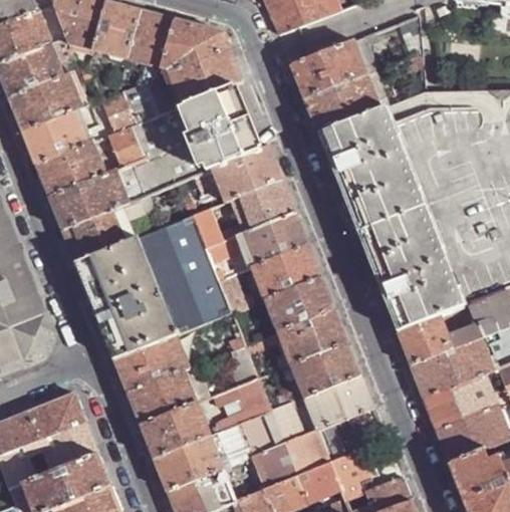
[(0,25),(37,10),(32,0),(0,0),(0,25)]
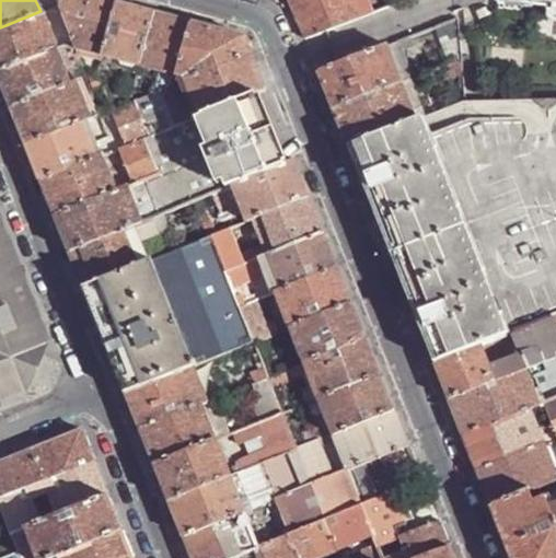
[(35,0),(41,11),(56,6),(57,0),(35,0)]
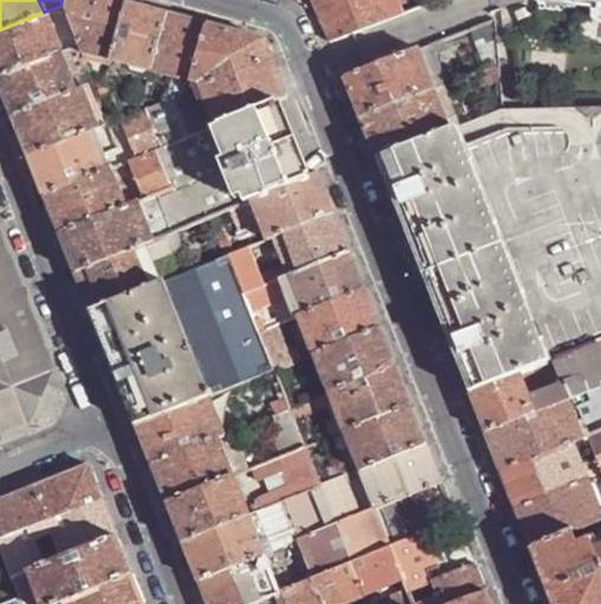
[(123,1),(120,0),(62,0),(60,6),(76,44),(78,51),(102,57),(108,59),(123,1)]
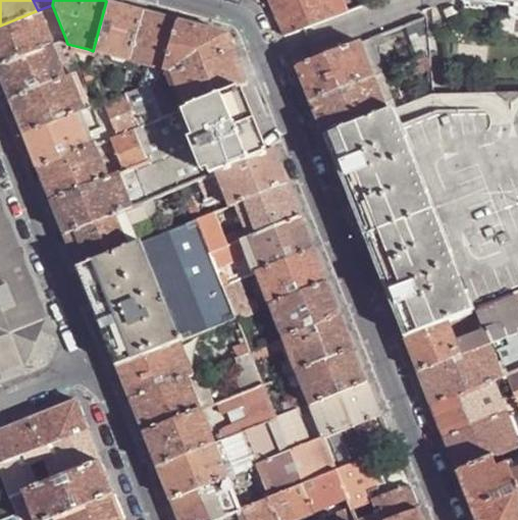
[(266,0),(280,33),(342,8),(339,0),(266,0)]
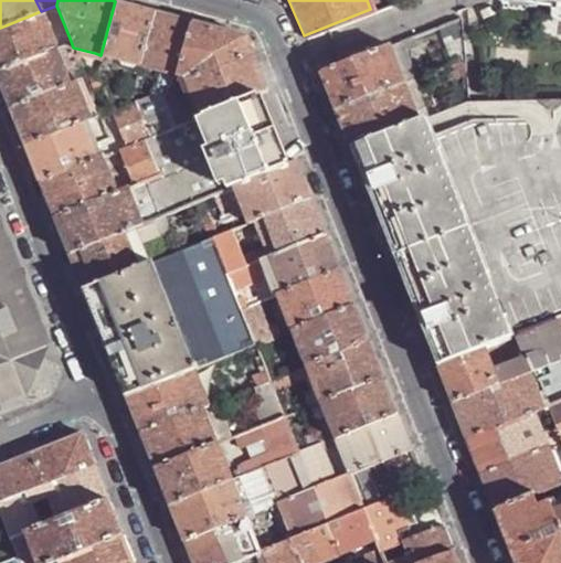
[(115,1),(101,55),(138,65),(152,11),(115,1)]
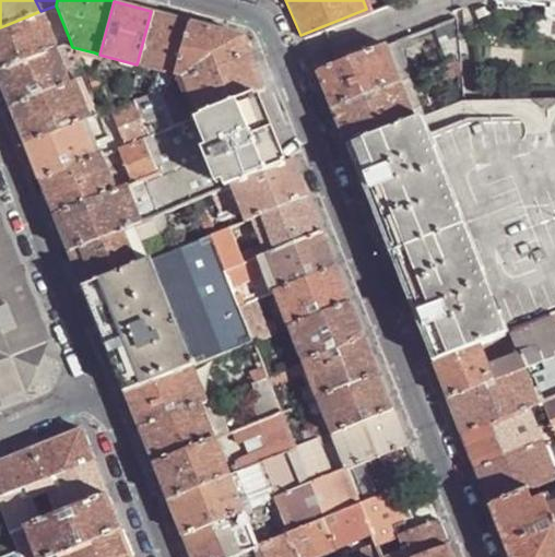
[(0,69),(52,48),(54,47),(40,11),(0,27),(0,69)]
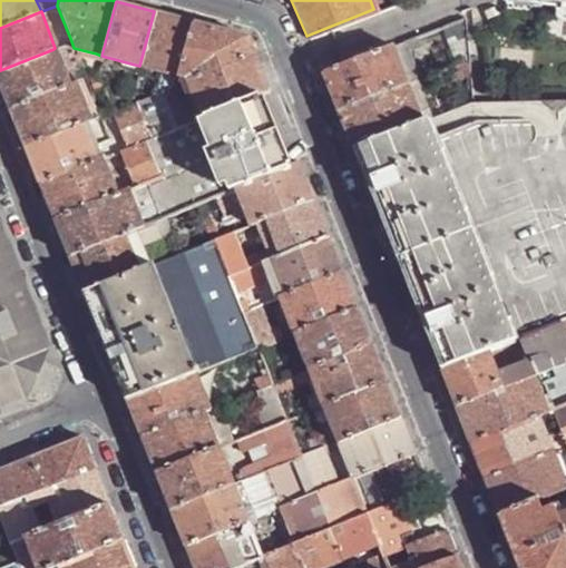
[(154,11),(139,66),(162,71),(176,76),(178,68),(192,21),(154,11)]
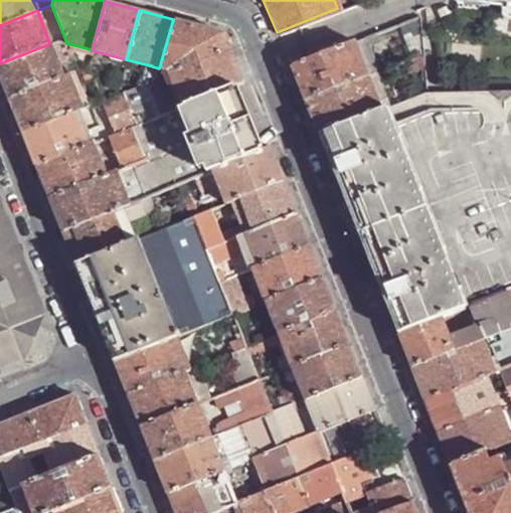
[(411,55),(417,53),(417,49),(413,16),(400,22),(411,55)]
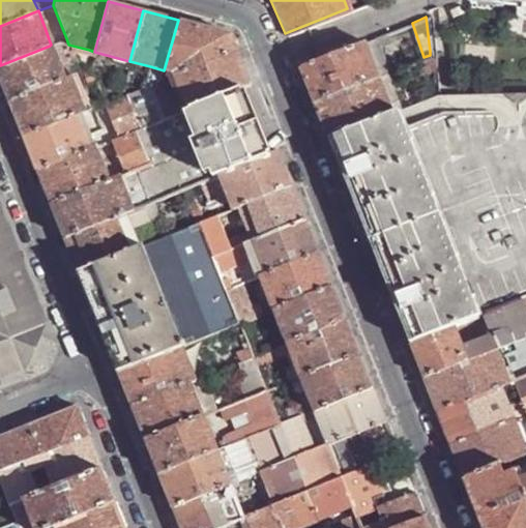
[(166,63),(184,109),(190,107),(239,86),(249,83),(237,55),(229,34),(178,20),(166,63)]
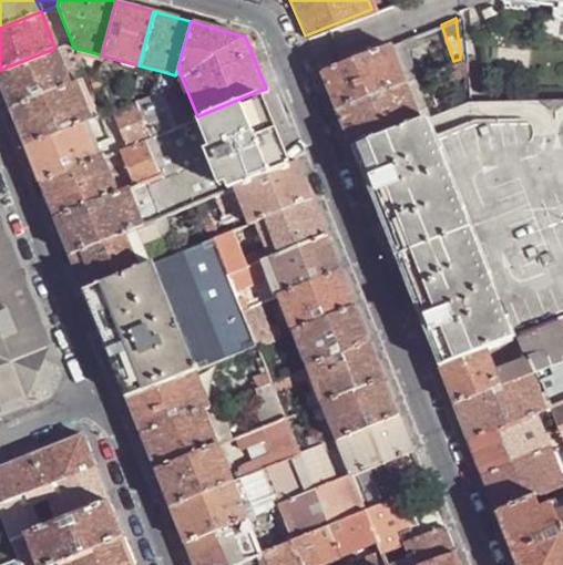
[(408,37),(397,41),(401,49),(403,48),(411,45),(408,37)]
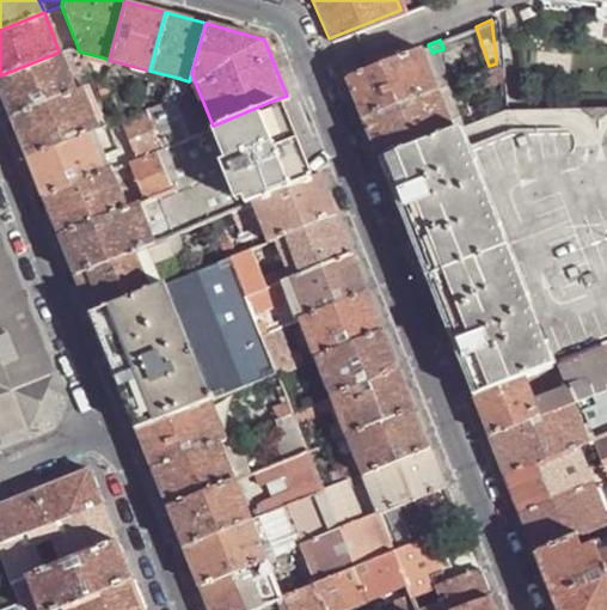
[(431,89),(447,83),(435,52),(433,53),(428,44),(418,49),(431,89)]
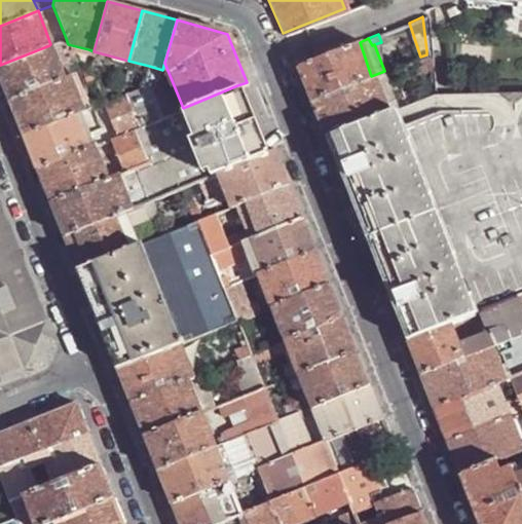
[(299,75),(308,101),(371,76),(360,42),(296,67),(299,75)]
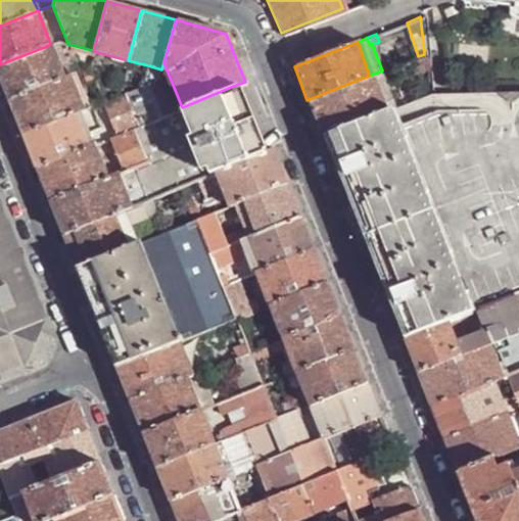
[(90,60),(91,56),(93,51),(88,49),(67,44),(72,55),(90,60)]
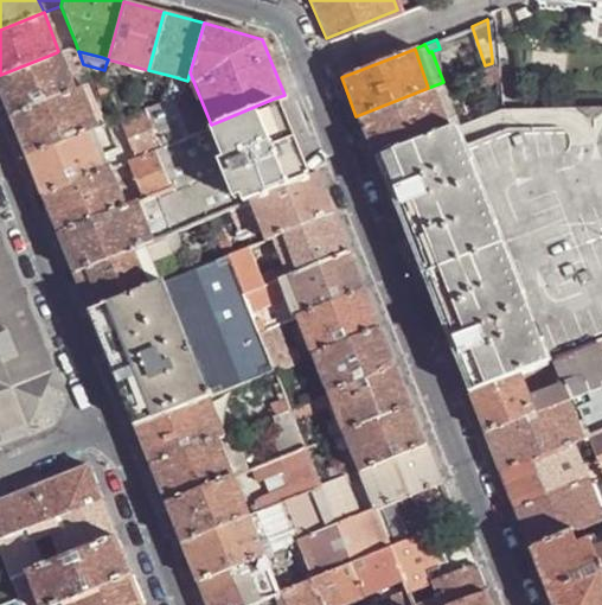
[(0,93),(10,116),(72,90),(57,52),(0,75),(0,93)]
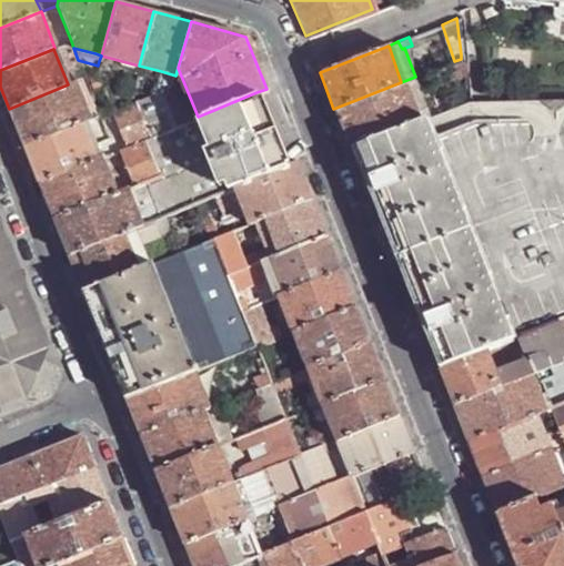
[(99,61),(98,66),(136,76),(139,66),(101,56),(99,61)]
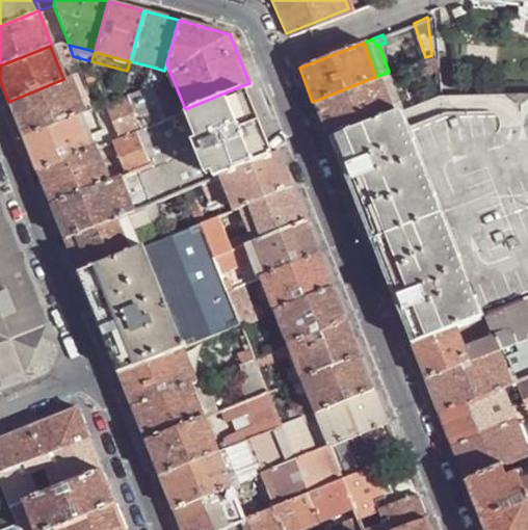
[(419,59),(430,95),(434,93),(431,55),(425,57),(419,59)]
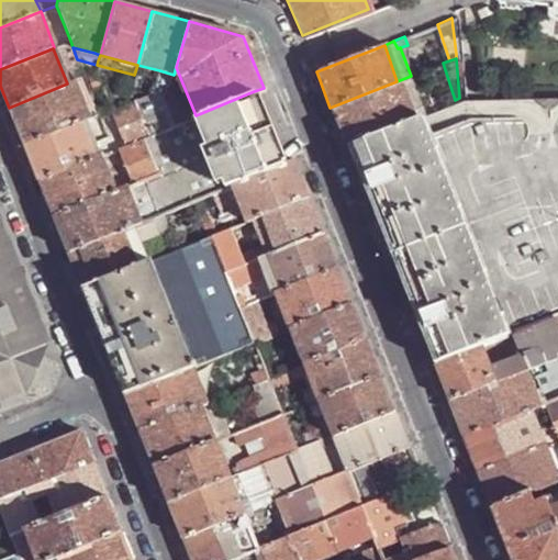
[(153,92),(134,100),(147,135),(192,116),(196,115),(176,67),(174,75),(171,85),(153,92)]
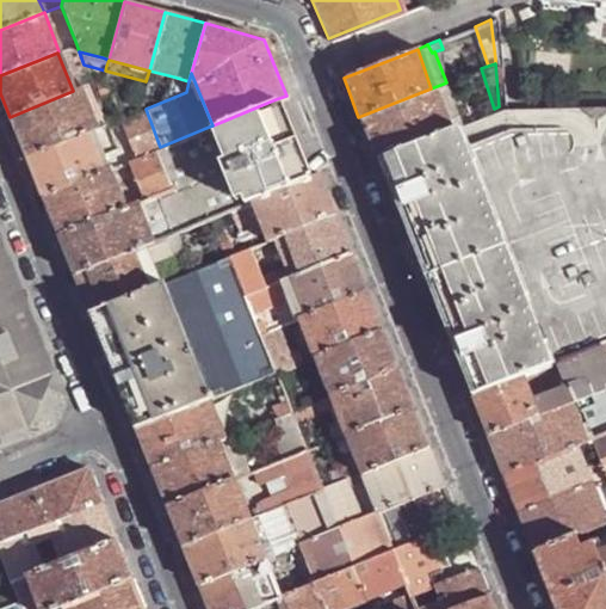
[(189,81),(173,77),(166,100),(186,92),(189,81)]
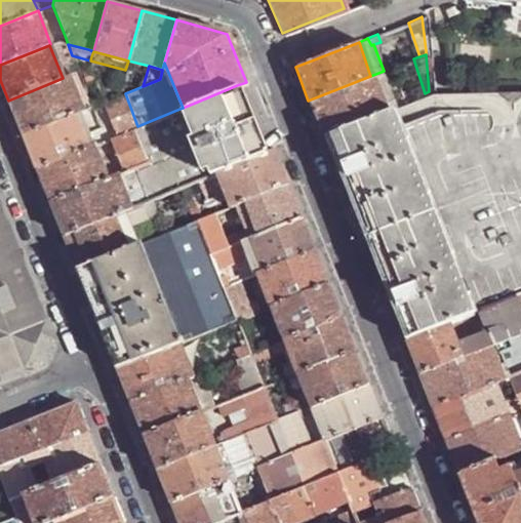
[(86,68),(78,71),(82,80),(90,77),(86,68)]
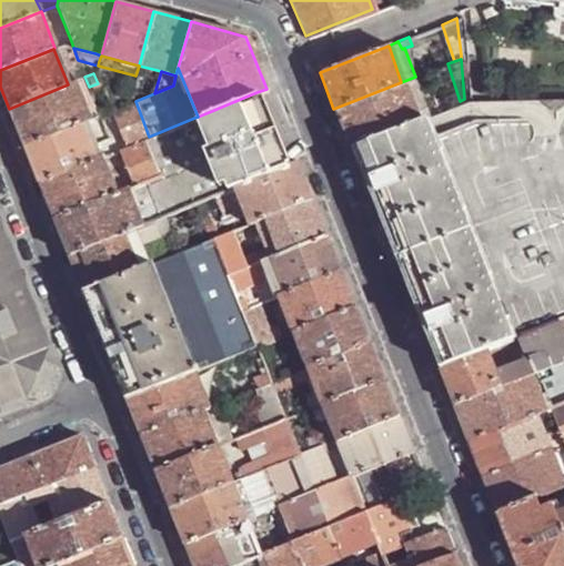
[(9,109),(23,145),(79,123),(90,119),(74,81),(68,84),(9,109)]
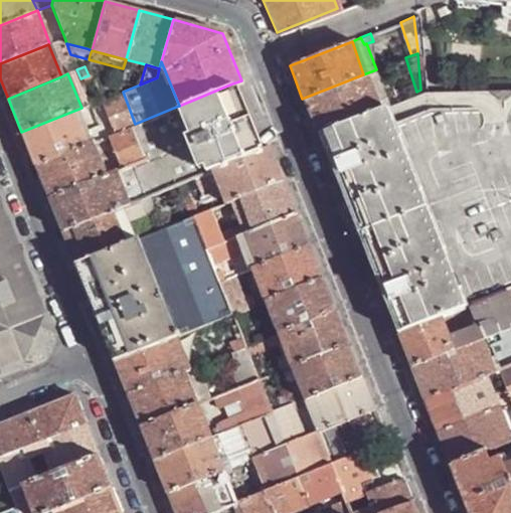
[(302,99),(316,131),(376,107),(363,74),(302,99)]
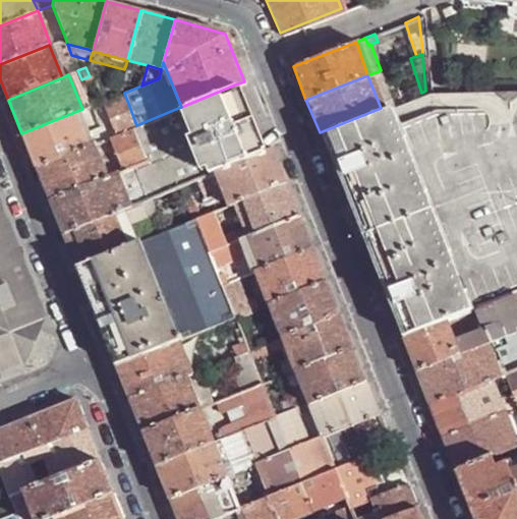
[(214,171),(262,152),(257,141),(249,118),(242,101),(235,84),(186,105),(199,137),(212,171),(214,171)]
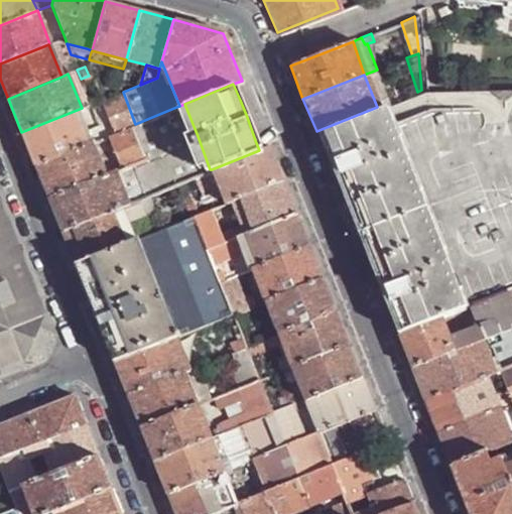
[(511,87),(421,90),(417,92),(385,105),(413,172),(469,304),(507,288),(511,286),(511,87)]
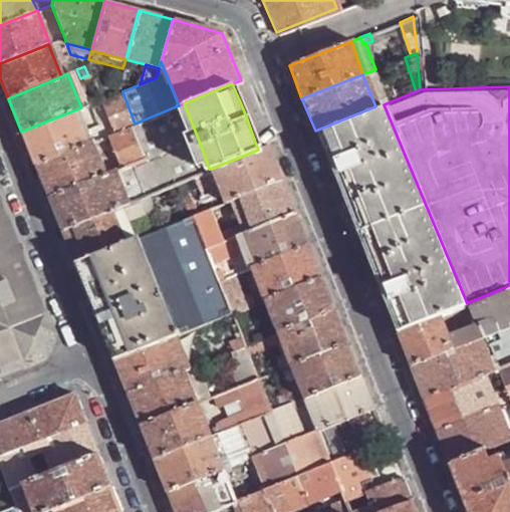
[(99,100),(112,133),(130,125),(135,123),(122,91),(116,93),(99,100)]
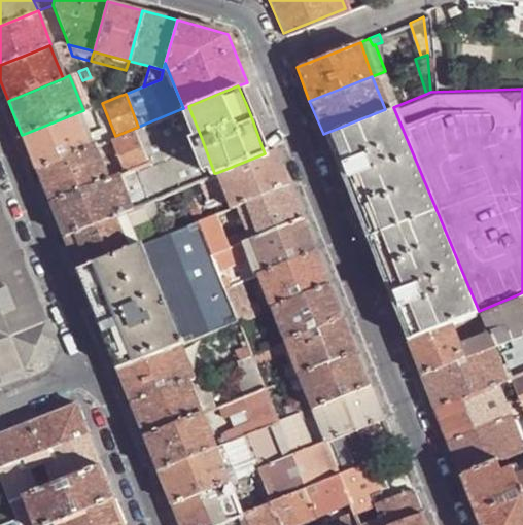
[(183,108),(180,109),(193,137),(187,139),(201,171),(207,169),(210,175),(211,174),(214,173),(202,139),(188,106),(183,108)]
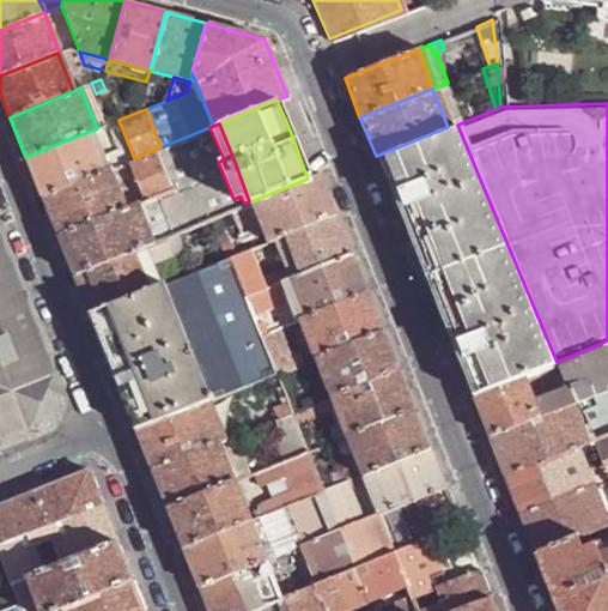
[(523,375),(557,362),(491,205),(457,125),(448,127),(376,156),(409,241),(423,276),(435,304),(456,357),(472,395),(523,375)]
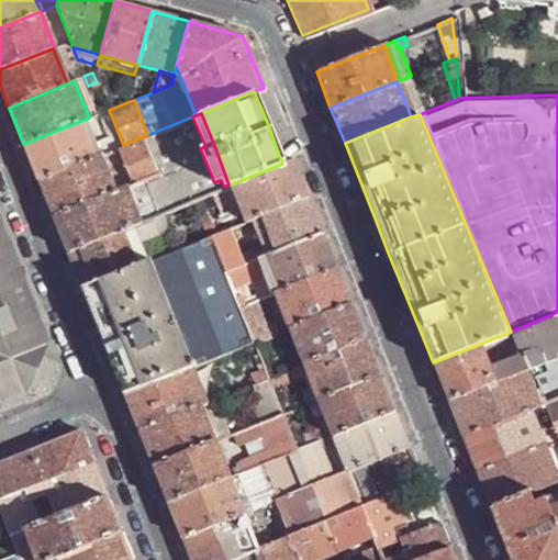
[(207,194),(224,187),(221,180),(214,182),(200,148),(205,146),(192,116),(147,135),(142,137),(155,172),(141,179),(143,185),(149,201),(155,215),(156,214),(182,203),(190,201),(207,194)]
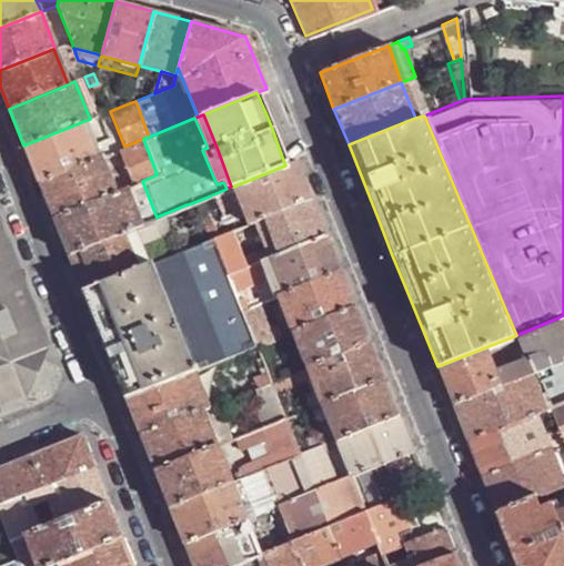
[(23,145),(38,182),(93,159),(79,123),(23,145)]
